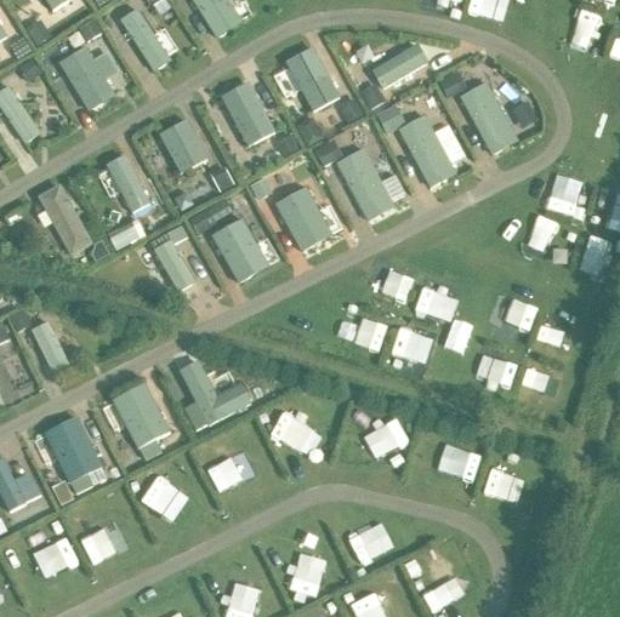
[(45,0),(52,10),(67,0),(45,0)]
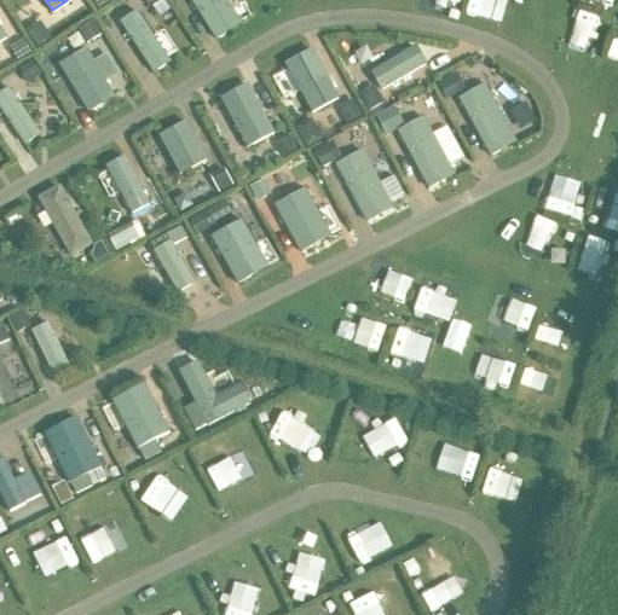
[(191,0),(215,38),(242,21),(227,0),(191,0)]
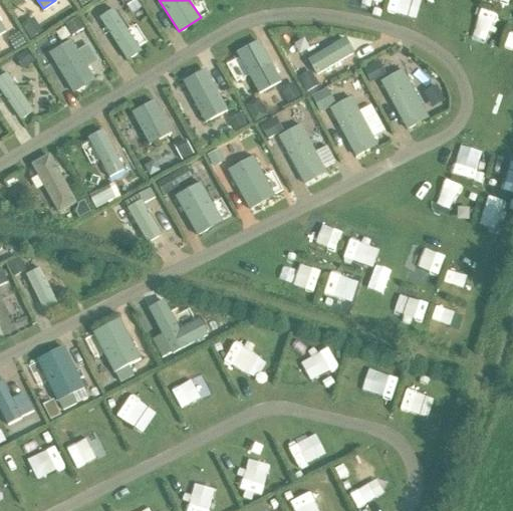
[(98,16),(126,59),(142,49),(113,6),(98,16)]
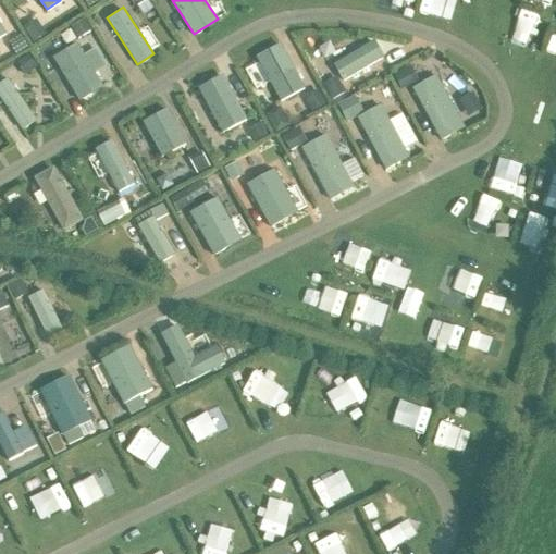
[(70,24),(77,36),(90,27),(84,15),(70,24)]
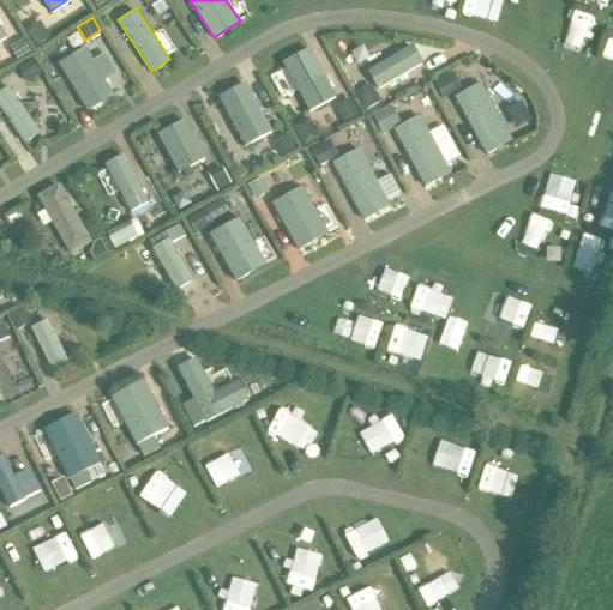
[(25,28),(35,43),(50,35),(40,18),(25,28)]
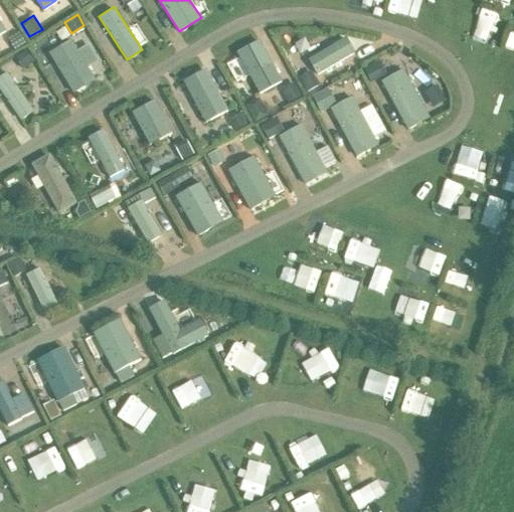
[(7,36),(14,48),(26,40),(19,29),(7,36)]
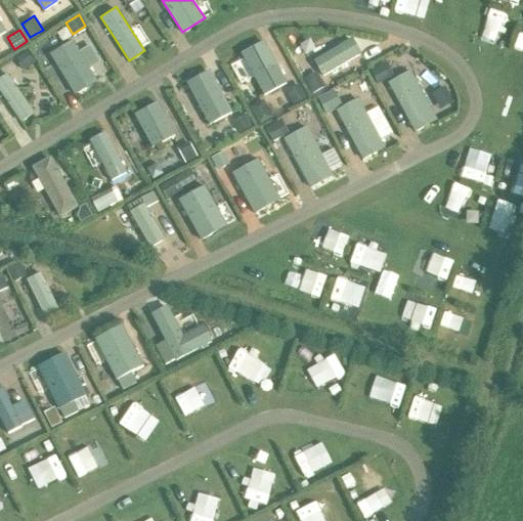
[(352,36),(312,58),(321,75),(361,51),(352,36)]
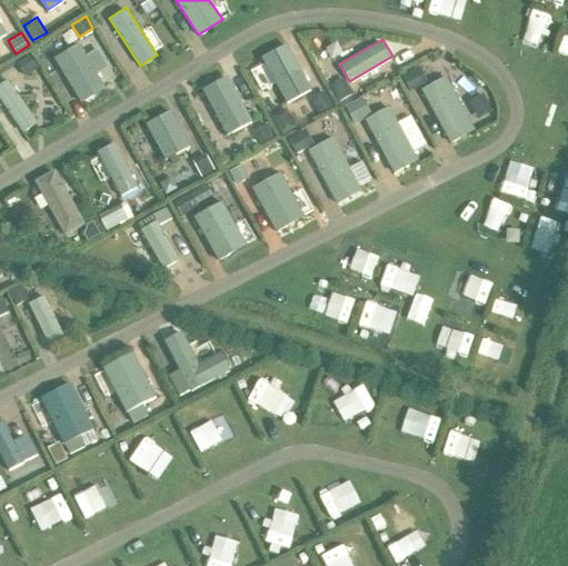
[(78,41),(53,57),(80,101),(106,86),(97,72),(109,65),(98,46),(86,53),(78,41)]
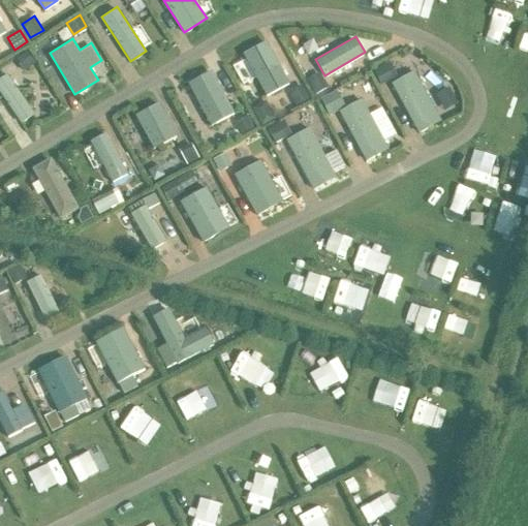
[(243,52),(266,94),(289,82),(266,39),(243,52)]
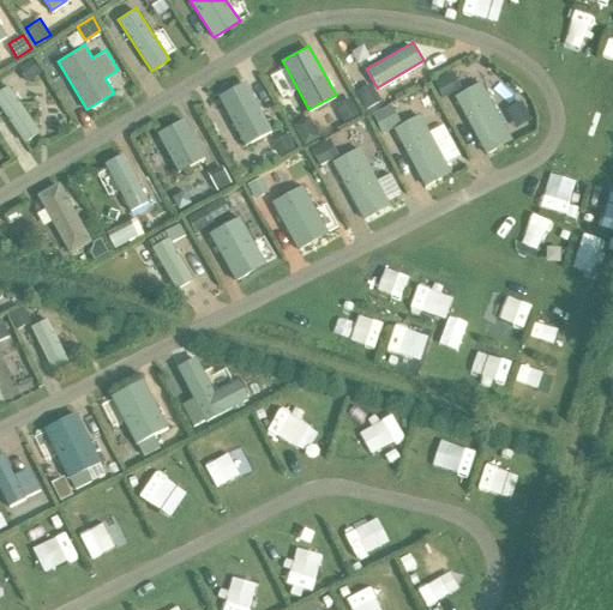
[(30,54),(16,64),(26,79),(41,71),(30,54)]
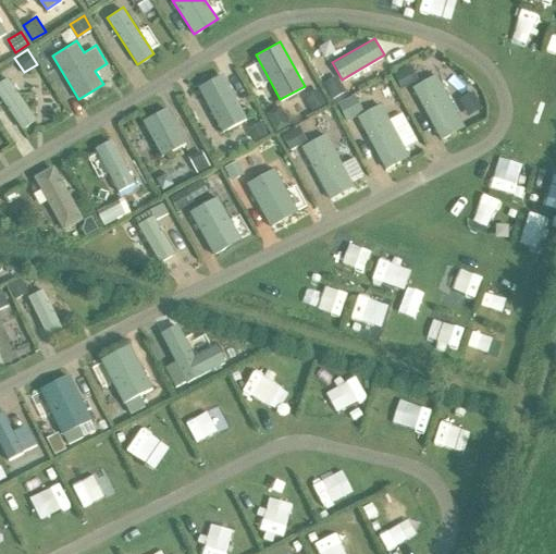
[(393,72),(402,87),(418,78),(410,63),(393,72)]
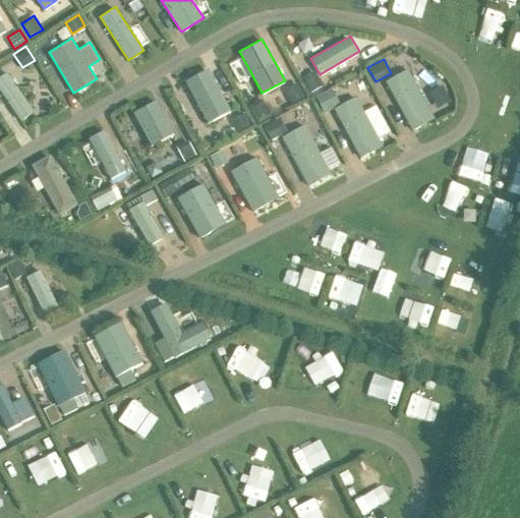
[(185,80),(208,122),(230,110),(208,68),(185,80)]
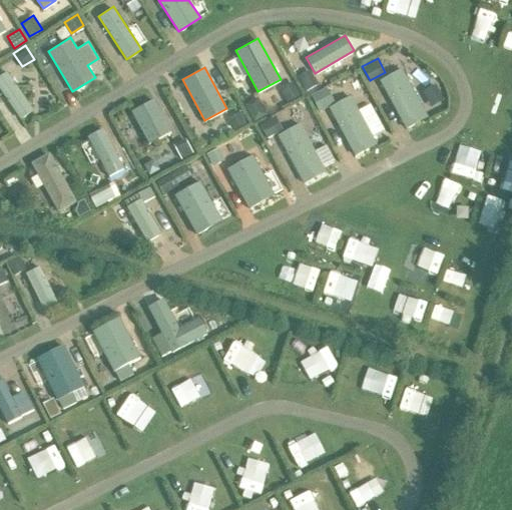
[(297,75),(305,89),(317,82),(309,68),(297,75)]
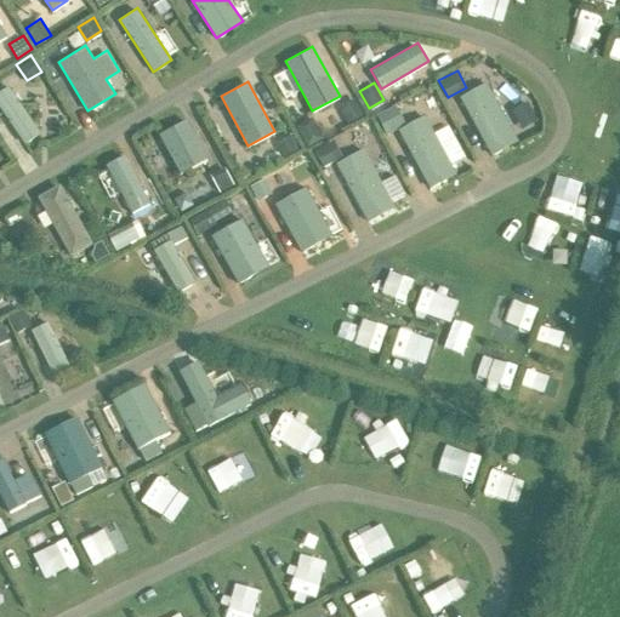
[(459,97),(490,155),(517,141),(485,83),(459,97)]
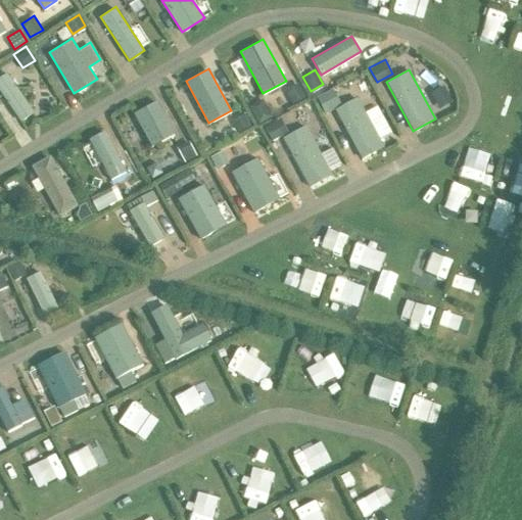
[(0,90),(20,121),(34,111),(6,72),(0,75),(0,90)]
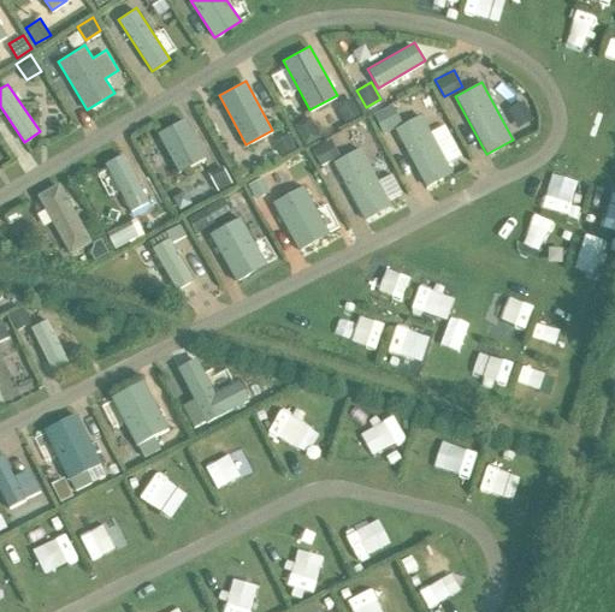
[(335,105),(344,120),(360,112),(352,95),(335,105)]
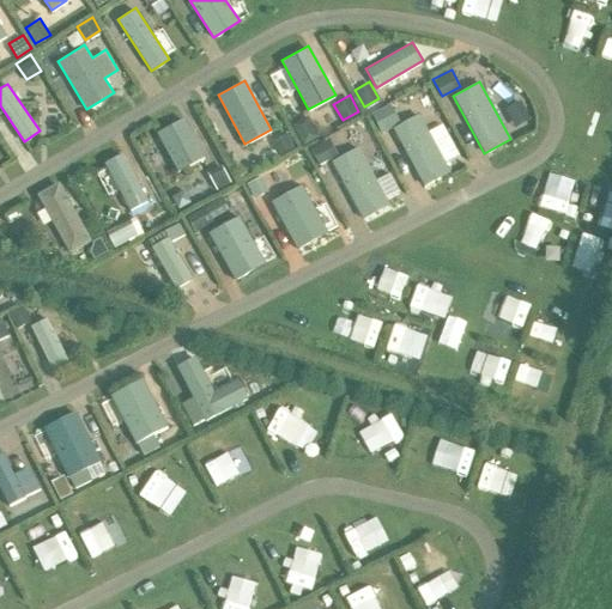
[(504,107),(515,126),(531,117),(521,98),(504,107)]
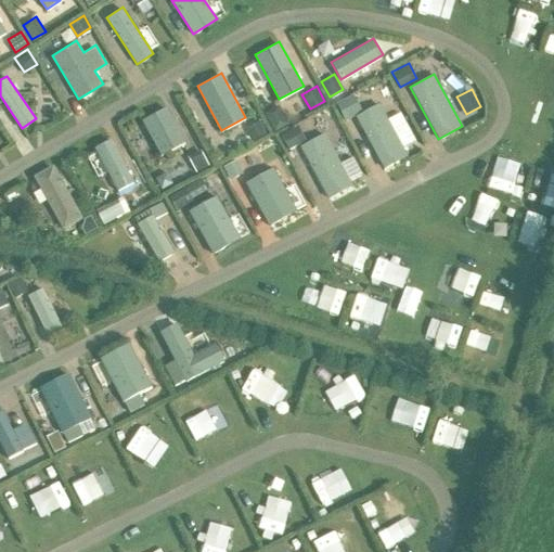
[(336,101),(345,118),(362,110),(353,92),(336,101)]
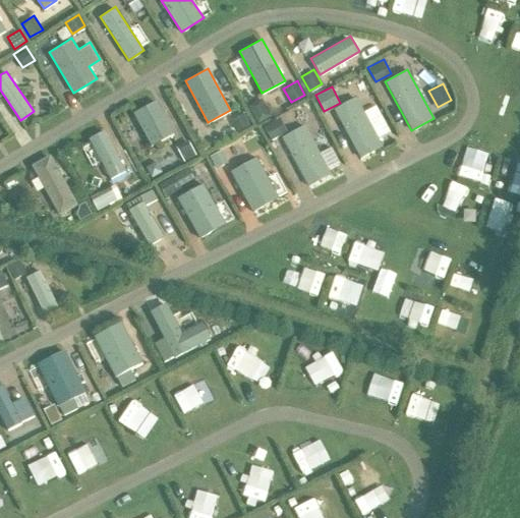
[(247,105),(256,122),(271,114),(262,97),(247,105)]
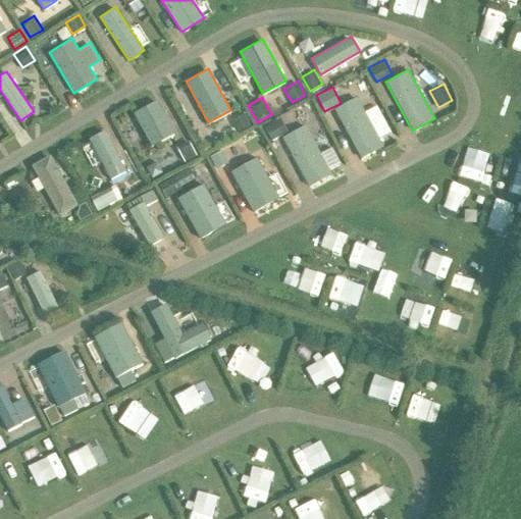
[(333,109),(360,158),(382,146),(356,97),(333,109)]
